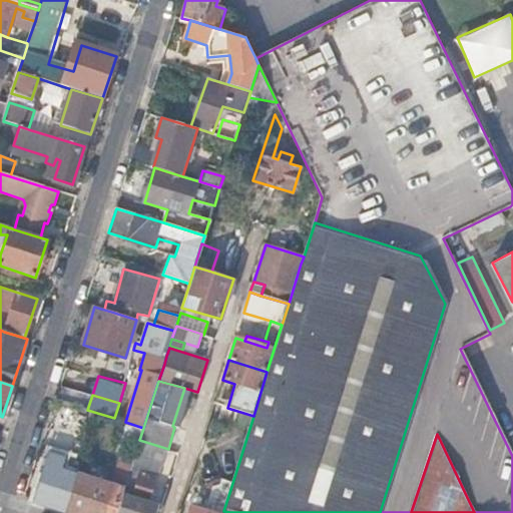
[(111,486),(124,490),(130,470),(133,461),(120,457),(111,486)]
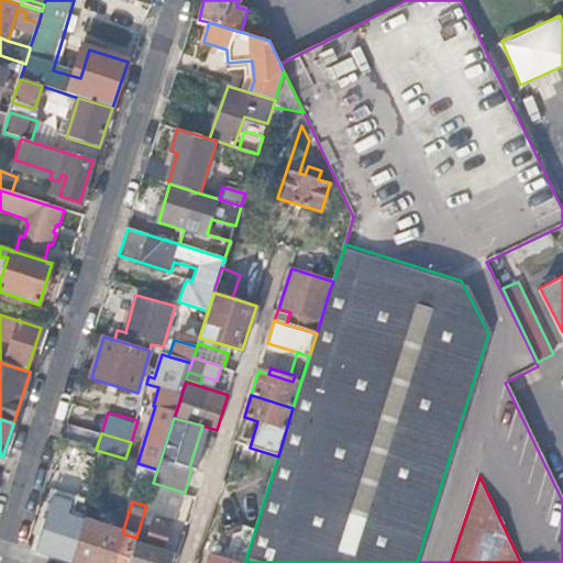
[(66,525),(68,516),(51,509),(47,518),(66,525)]
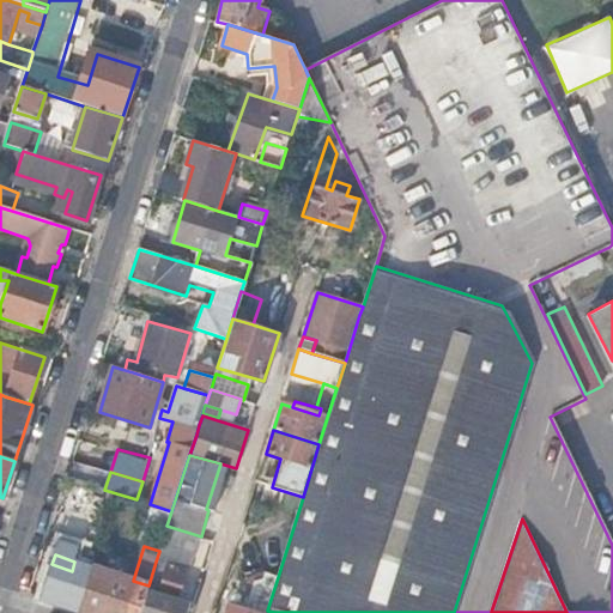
[(40,602),(73,612),(77,612),(92,566),(74,562),(72,571),(52,564),(40,602)]
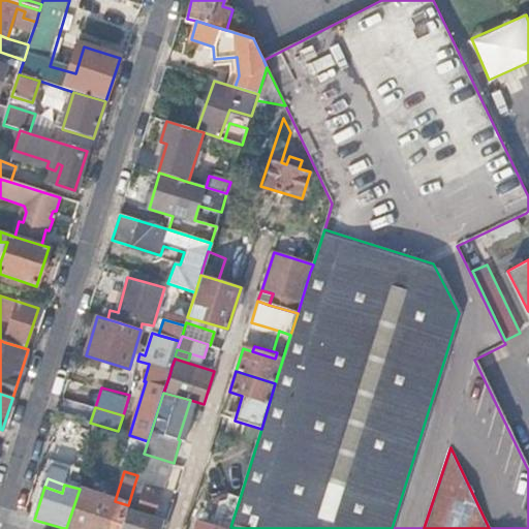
[(127,510),(120,528),(160,528),(163,522),(162,521),(152,519),(157,504),(160,493),(134,485),(128,505),(127,510)]
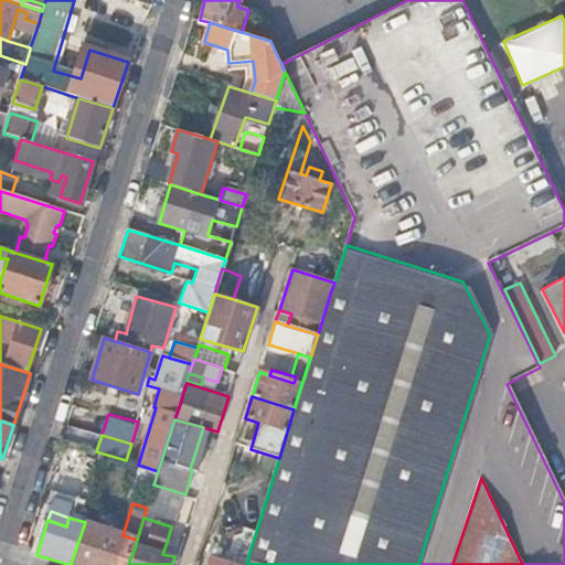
[(71,564),(128,564),(136,545),(137,540),(123,535),(85,522),(71,564)]
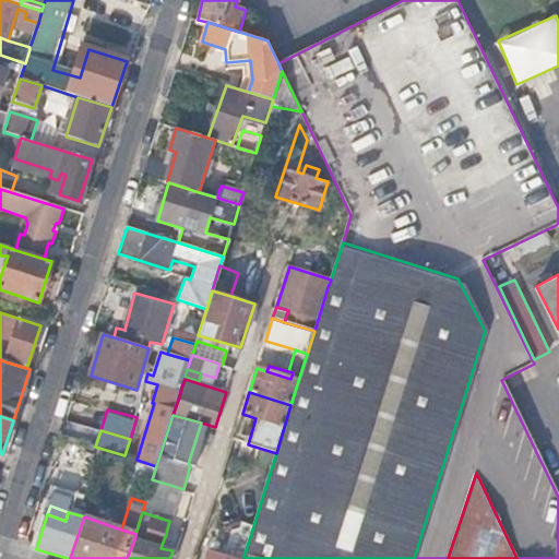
[(206,558),(242,558),(244,557),(253,526),(242,523),(240,528),(228,531),(219,556),(210,552),(206,558)]
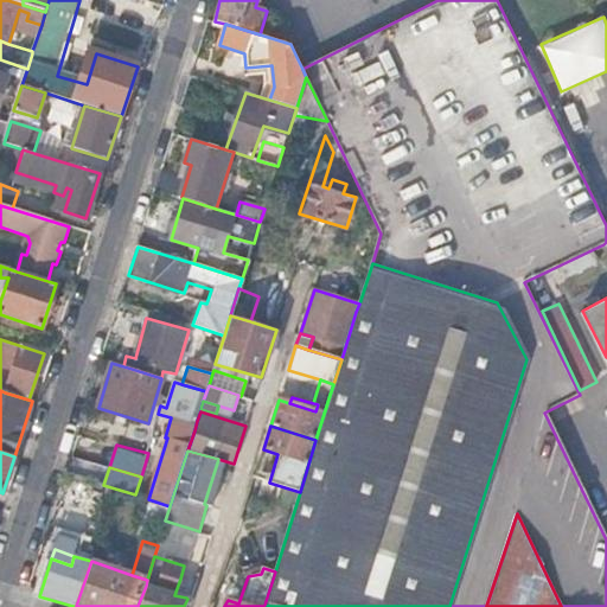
[(174,595),(186,598),(191,582),(180,579),(174,595)]
